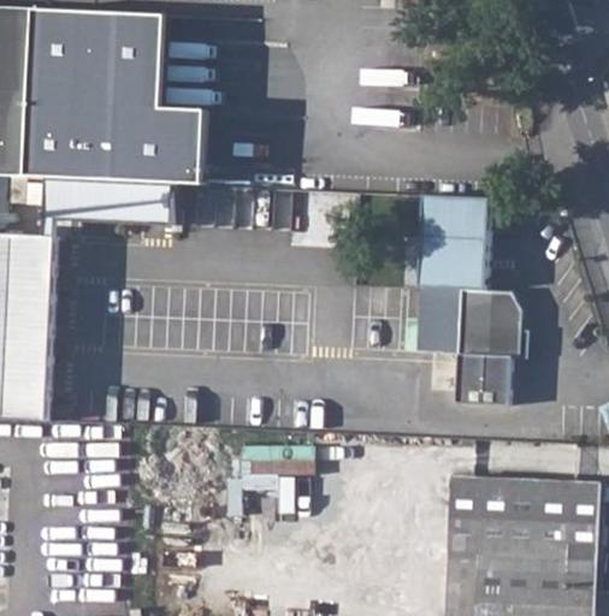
[(24,178),(25,136),(29,7),(0,5),(0,176),(9,177),(24,178)]
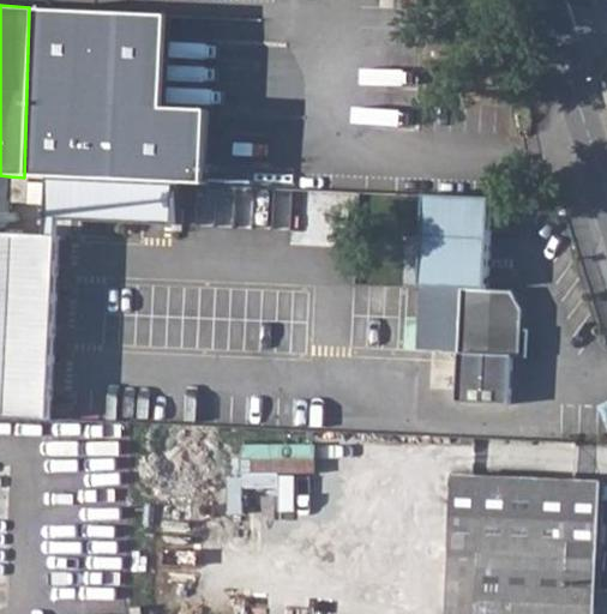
[(32,172),(206,181),(210,108),(164,106),(169,13),(41,7),(32,172)]
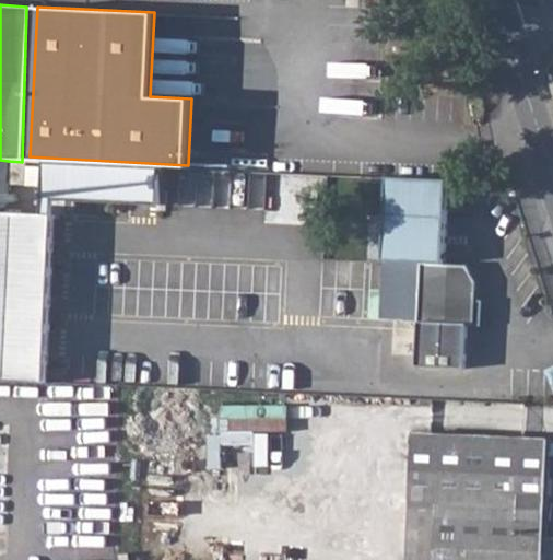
[(22,162),(8,161),(7,186),(21,186),(37,187),(37,168),(22,168),(22,162)]
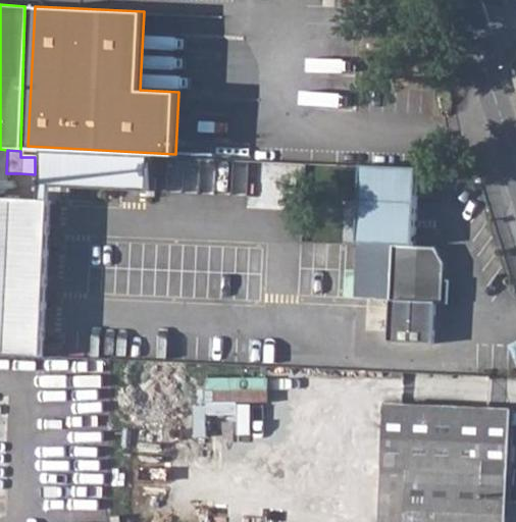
[(408,168),(358,165),(355,246),(390,248),(384,343),(428,345),(430,304),(439,304),(441,264),(426,248),(404,247),(408,168)]
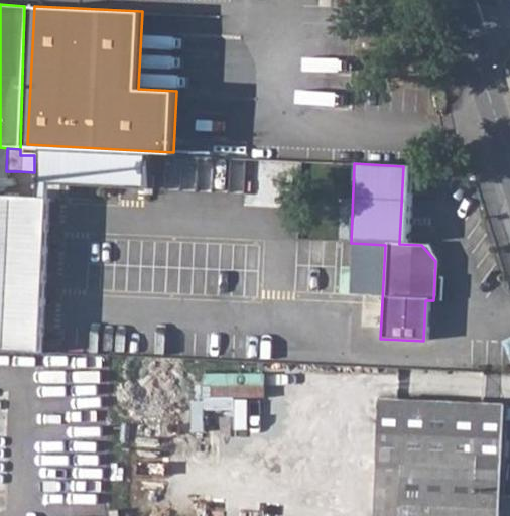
[(376,399),(374,464),(399,466),(397,515),(509,515),(509,494),(501,494),(503,404),(376,399)]
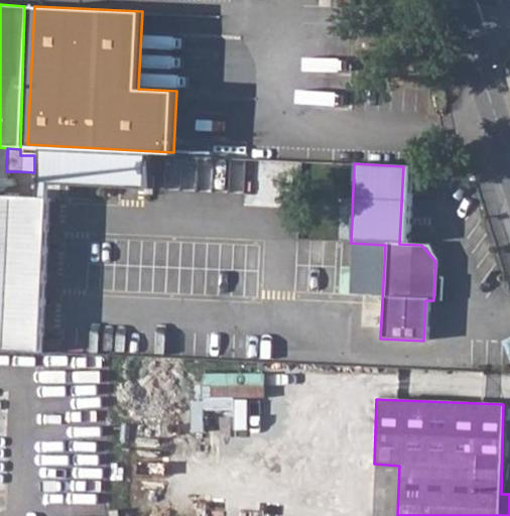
[(374,464),(371,515),(397,515),(399,466),(374,464)]
